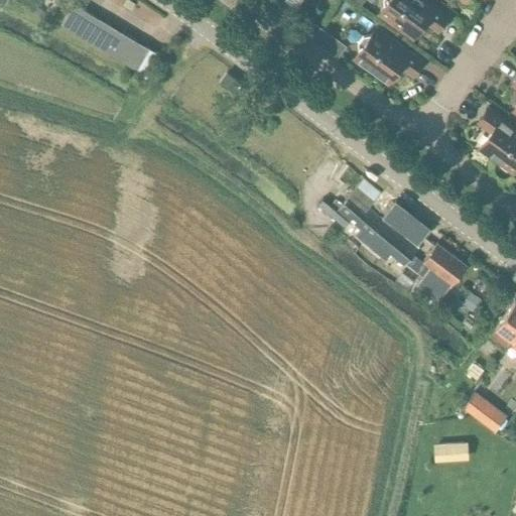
[(129,0),(124,0),(121,5),(130,10),(134,3),(129,0)]
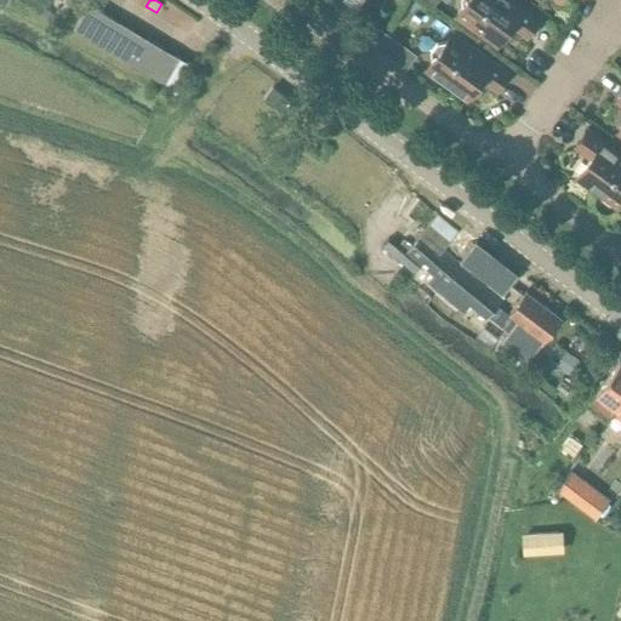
[(461,0),(462,7),(457,15),(499,44),(513,23),(529,35),(539,21),(508,0),(461,0)]
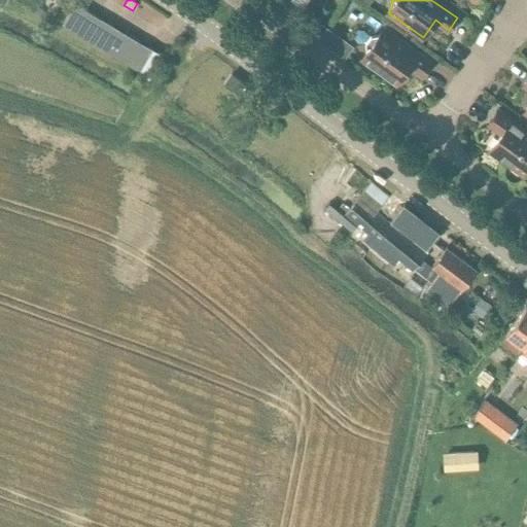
[(140,71),(153,49),(75,2),(62,24),(140,71)]
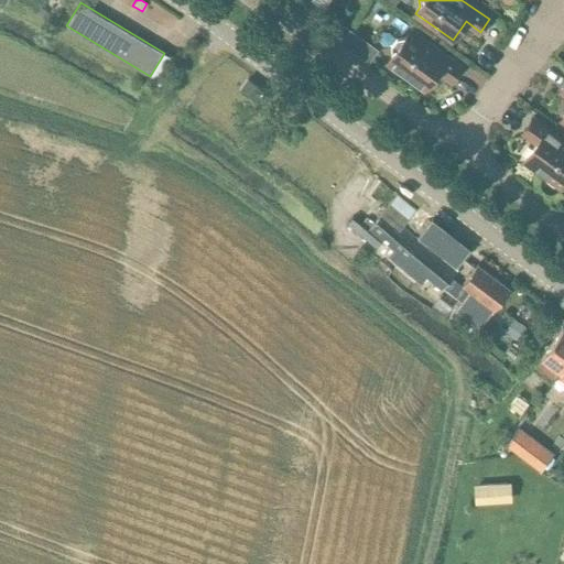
[(336,29),(331,38),(368,64),(378,50),(346,25),(340,23),(336,29)]
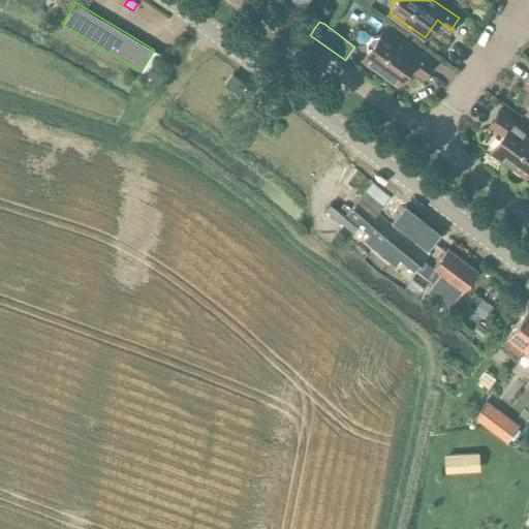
[(425,75),(433,64),(385,29),(380,35),(372,36),(367,43),(369,52),(364,58),(399,83),(411,65),(425,75)]
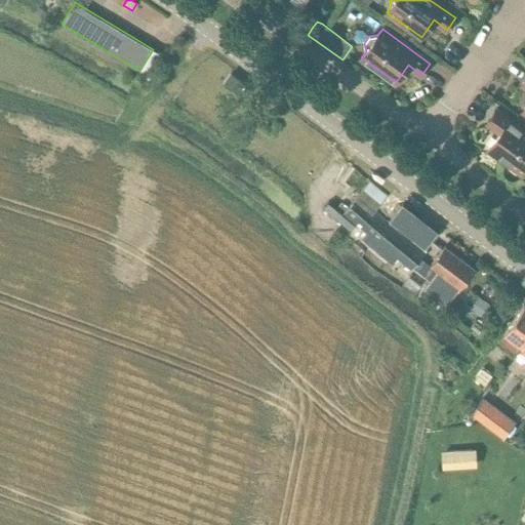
[(240,96),(248,86),(231,73),(223,83),(240,96)]
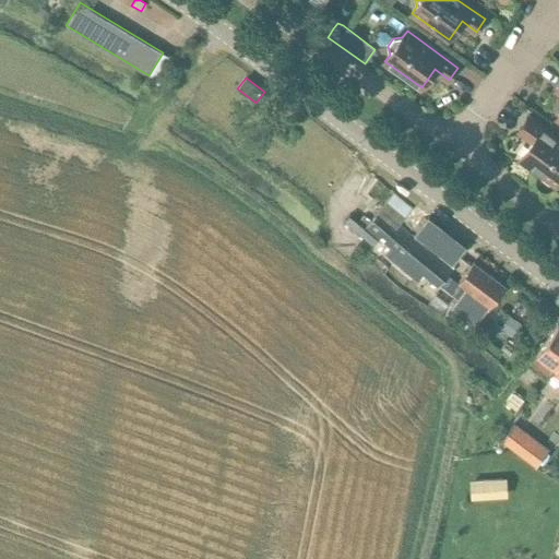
[(558,140),(528,118),(519,130),(533,140),(520,158),(557,185),(558,186),(558,140)]
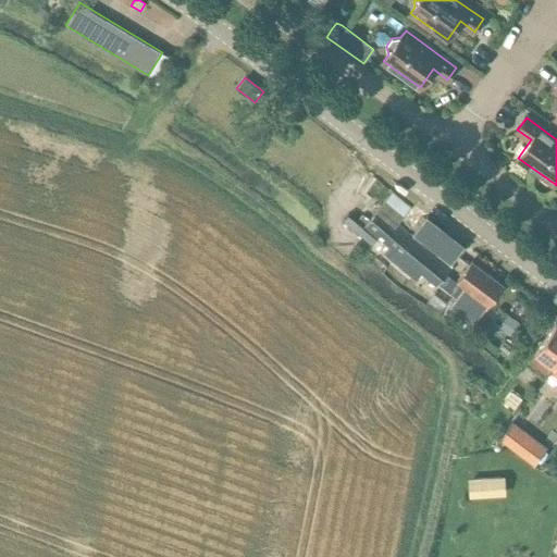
[(348,212),(343,220),(371,244),(376,237),(388,246),(421,274),(435,285),(450,269),(449,267),(411,235),(398,223),(410,209),(393,193),(364,226),(348,212)]
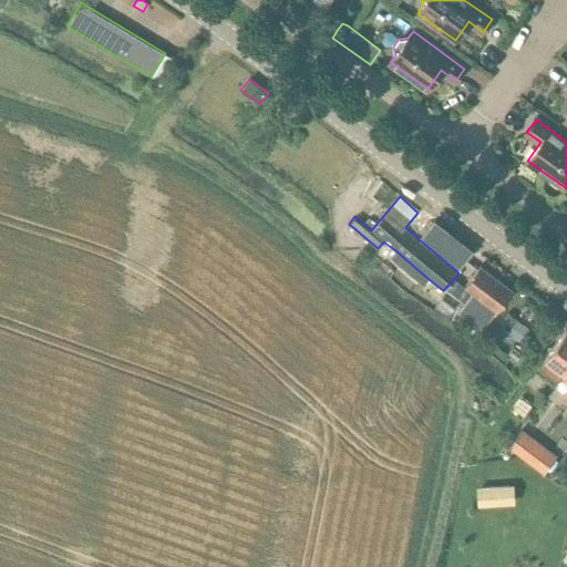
[(419,239),(457,271),(473,251),(434,219),(419,239)]
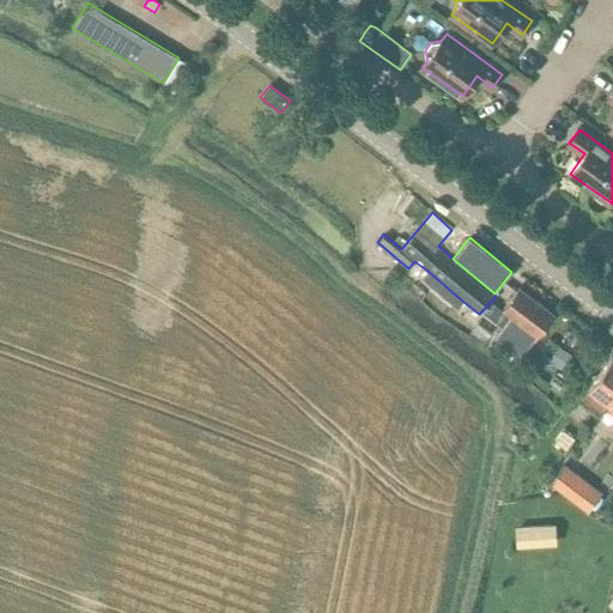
[(520,356),(552,315),(519,289),(503,309),(511,315),(495,337),(520,356)]
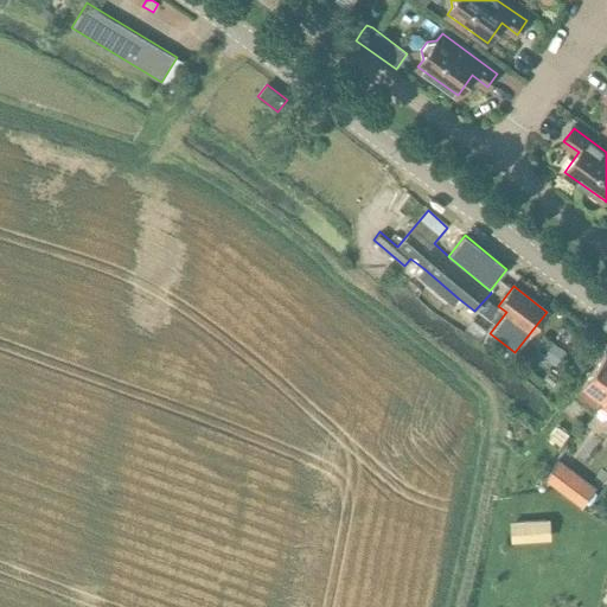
[(602,398),(606,391),(606,353),(606,352),(582,384),(602,398)]
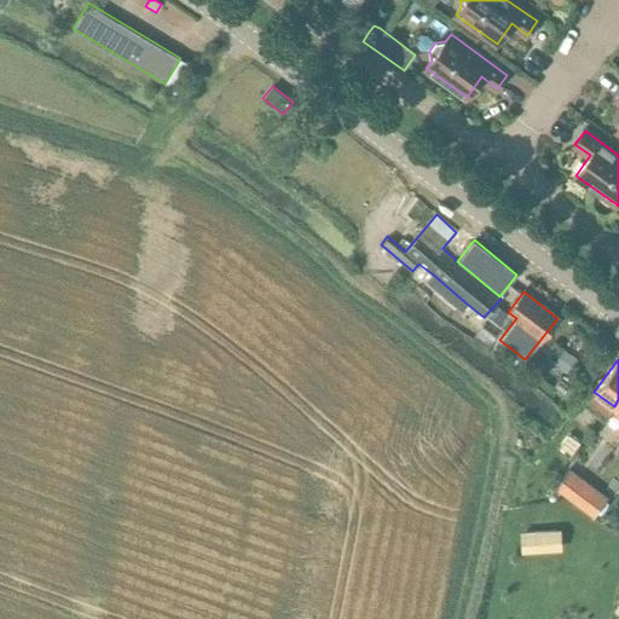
[(559,530),(519,532),(520,554),(560,551),(559,530)]
